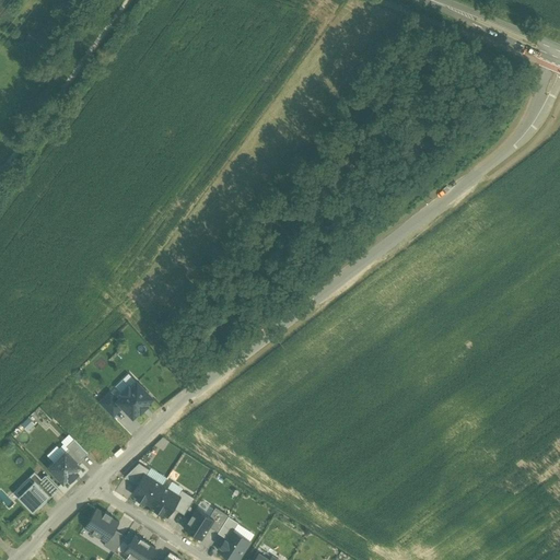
[(118,400),(116,403),(123,409),(133,420),(154,399),(137,382),(118,400)]
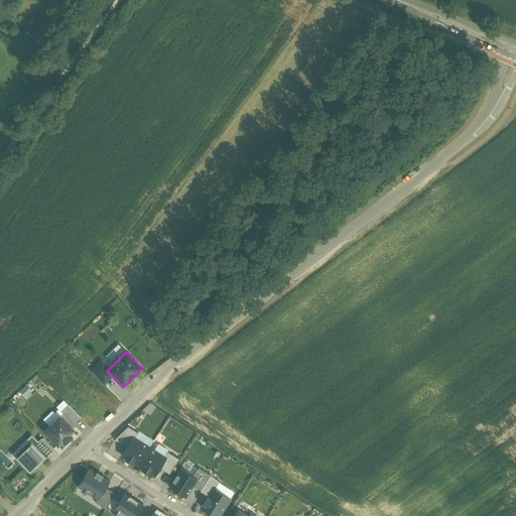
[(107,371),(109,369),(102,362),(92,371),(105,385),(113,377),(107,371)]
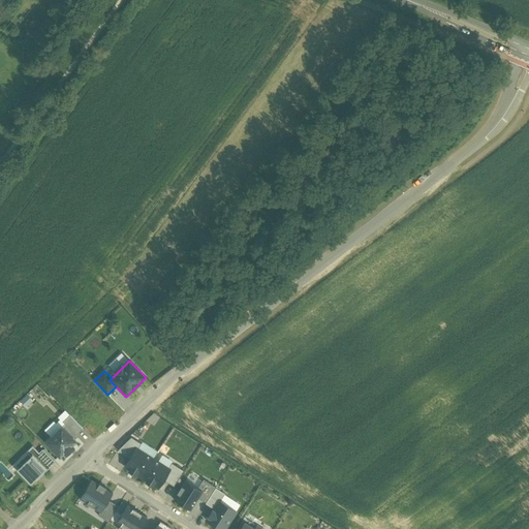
[(152,412),(146,422),(154,426),(159,417),(152,412)]
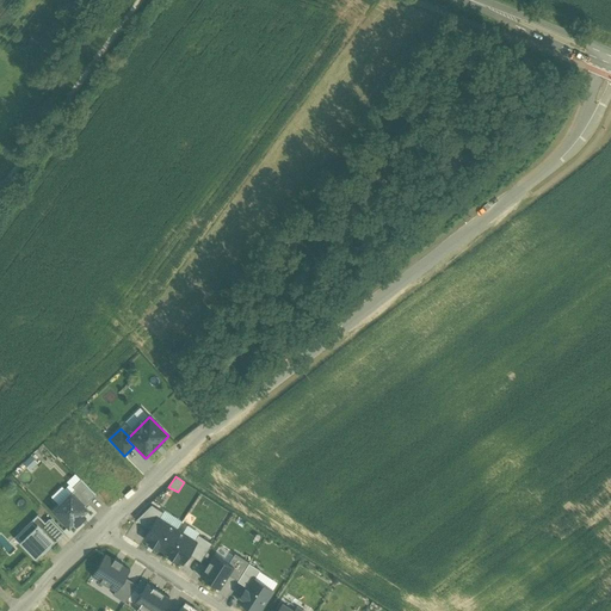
[(72,493),(53,512),(69,530),(88,511),(72,493)]
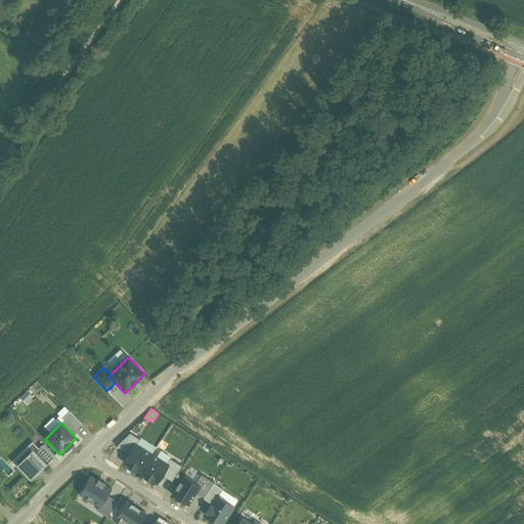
[(135,442),(136,443),(140,439),(130,433),(116,446),(128,452),(135,442)]
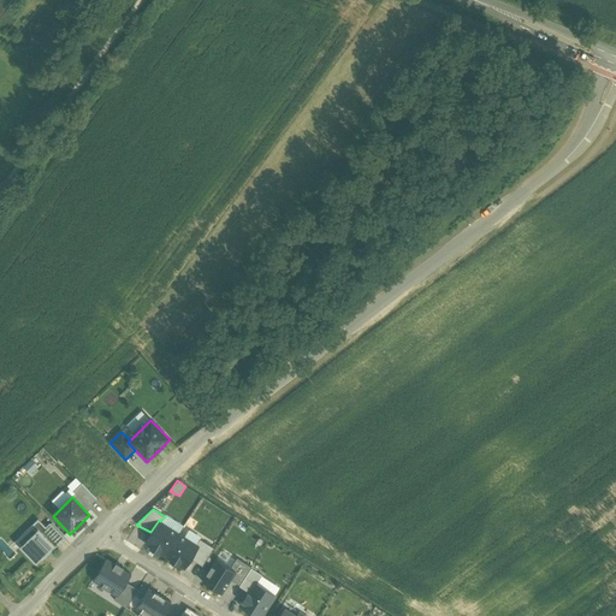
[(39,520),(12,546),(35,569),(66,538),(51,522),(46,526),(39,520)]
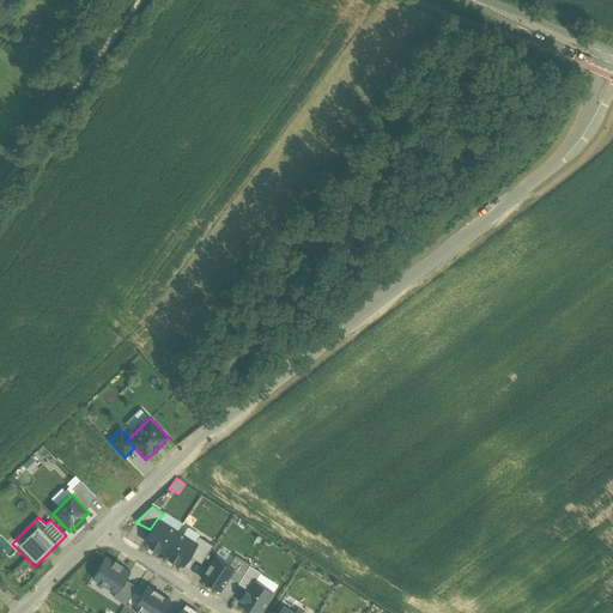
[(143,540),(163,553),(178,530),(159,519),(158,517),(150,529),(143,540)]
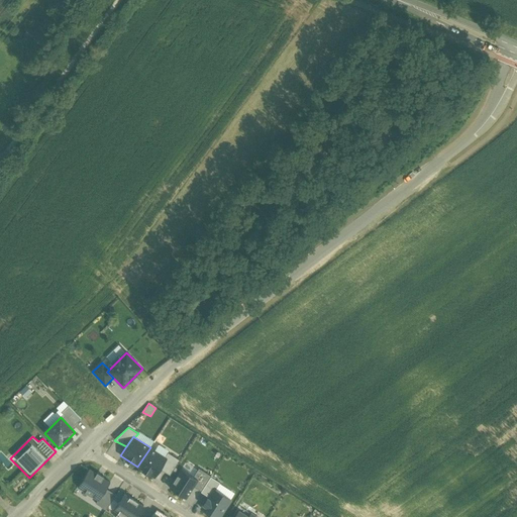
[(165,456),(150,447),(137,467),(154,478),(161,469),(167,458),(165,456)]
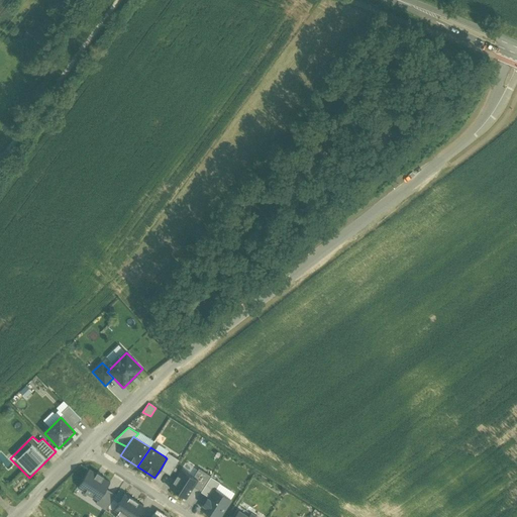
[(168,452),(165,456),(167,458),(161,469),(170,475),(180,459),(168,452)]
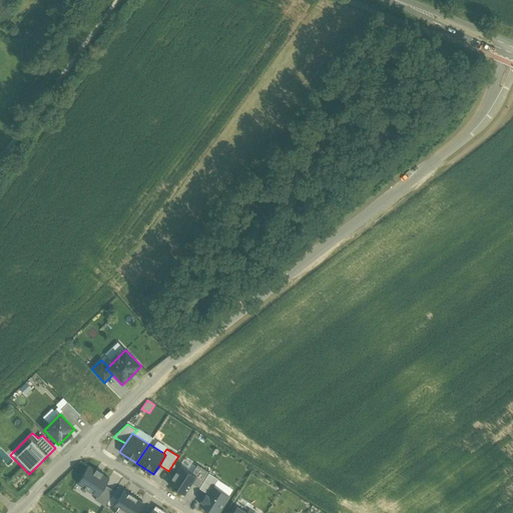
[(199,488),(209,472),(197,465),(191,473),(196,476),(192,483),(199,488)]
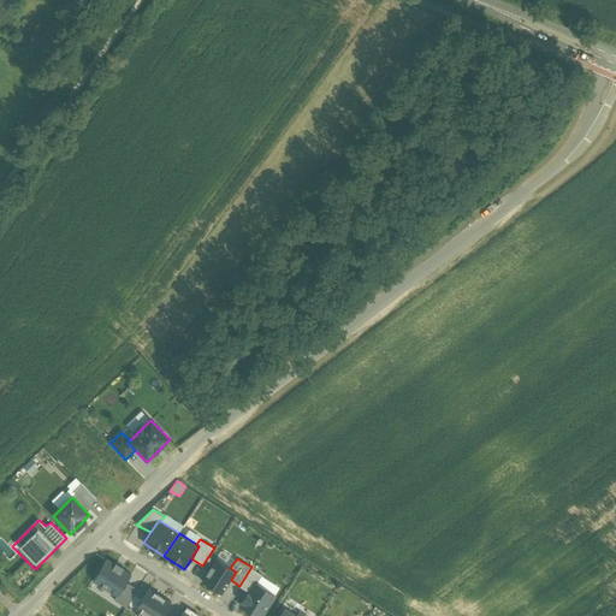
[(131,575),(105,560),(92,581),(118,597),(131,575)]
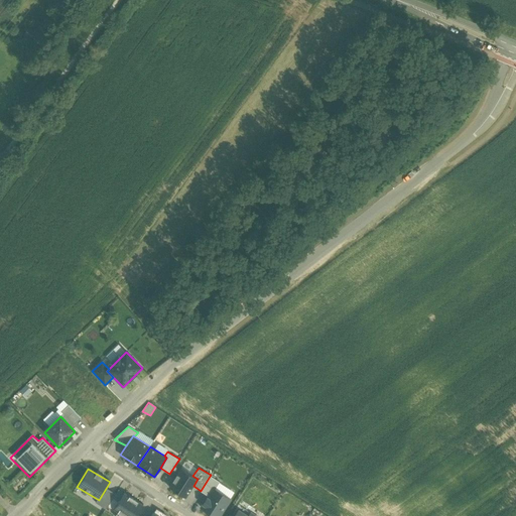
[(192,476),(180,469),(169,486),(185,497),(194,486),(198,479),(192,476)]
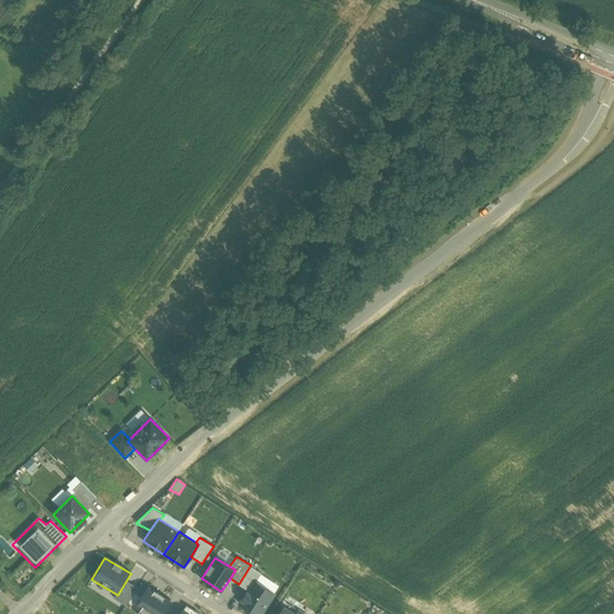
[(239,584),(247,589),(253,579),(256,582),(262,572),(251,565),(239,584)]
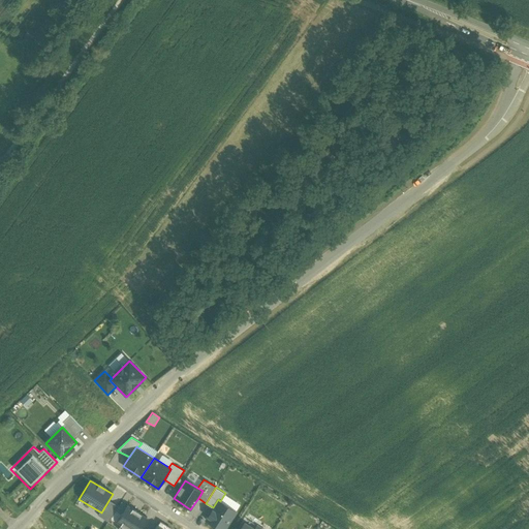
[(220,501),(218,499),(213,507),(205,520),(220,528),(225,528),(238,511),(220,501)]
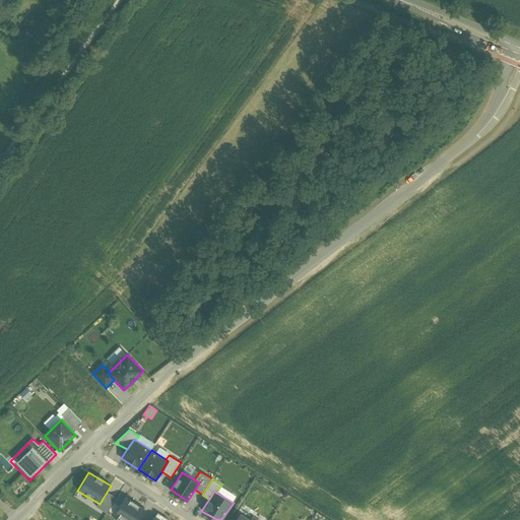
[(136,519),(142,512),(123,499),(114,513),(124,519),(136,519)]
